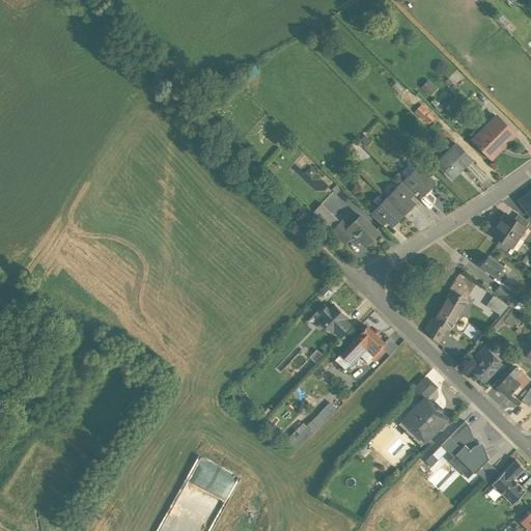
[(496,116),(473,140),(488,157),(501,144),(503,146),(514,134),(496,116)]
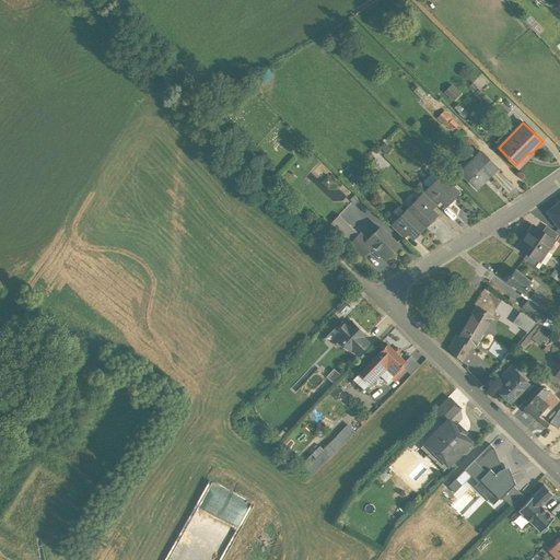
[(480,151),(459,172),(476,188),(497,167),(480,151)]
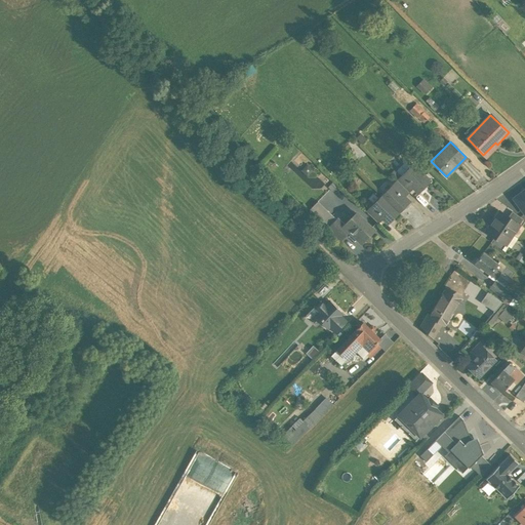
[(413,165),(402,175),(413,187),(418,192),(429,180),(413,165)]
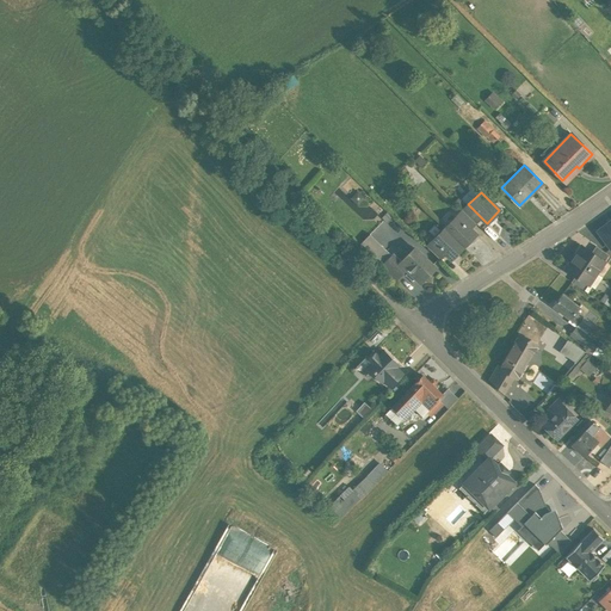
[(481,217),(468,204),(462,210),(475,223),(481,217)]
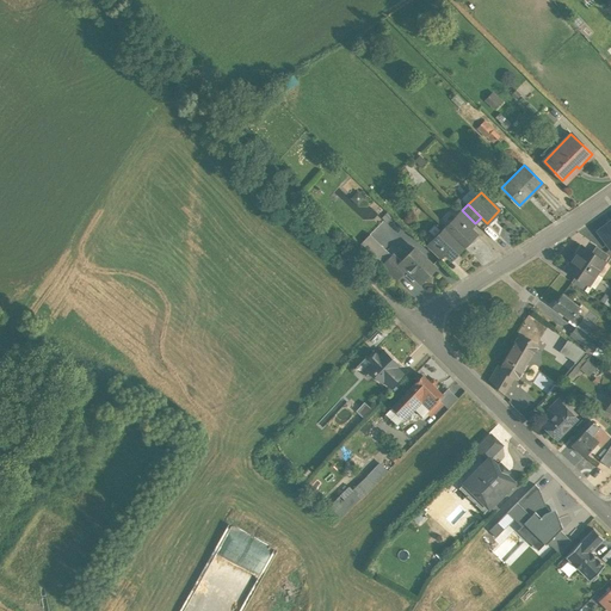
[(475,223),(462,210),(457,216),(469,228),(475,223)]
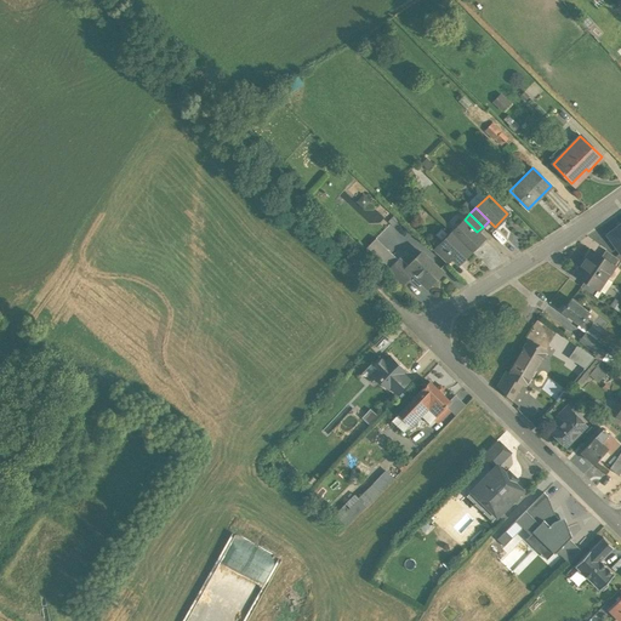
[(465,220),(451,232),(471,250),(483,238),(477,232),(465,220)]
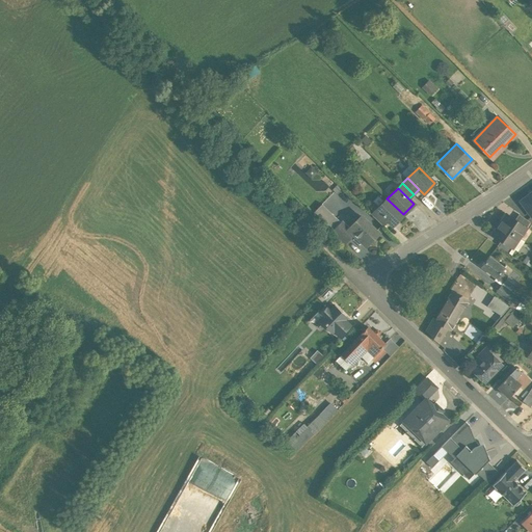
[(531,191),(521,201),(531,216),(531,215),(531,191)]
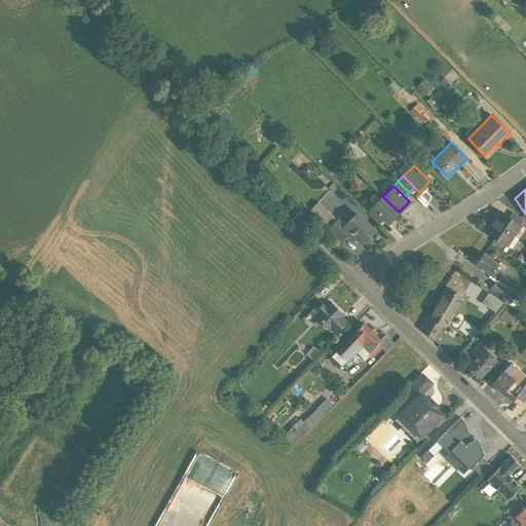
[(399,212),(382,196),(372,207),(383,218),(388,223),(399,212)]
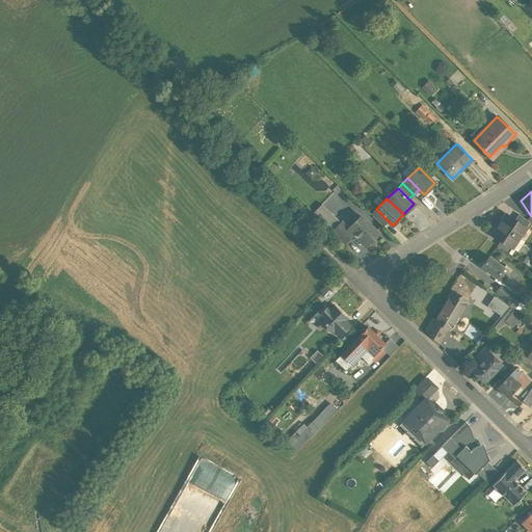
[(388,220),(376,209),(371,214),(382,225),(388,220)]
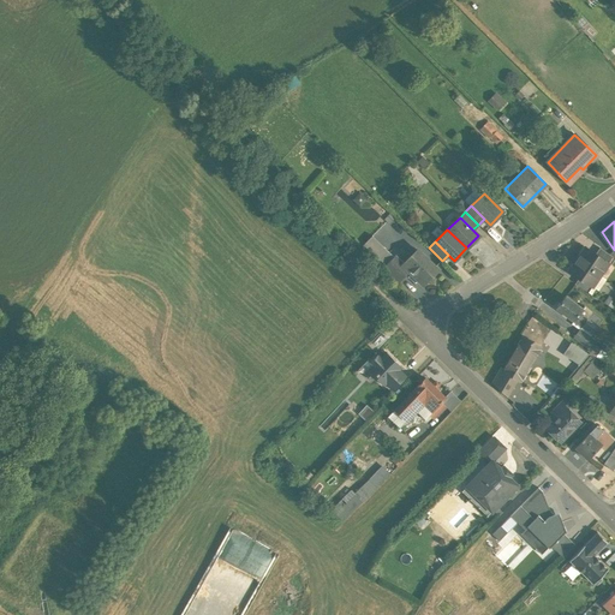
[(595,254),(585,246),(577,258),(599,274),(608,262),(595,254)]
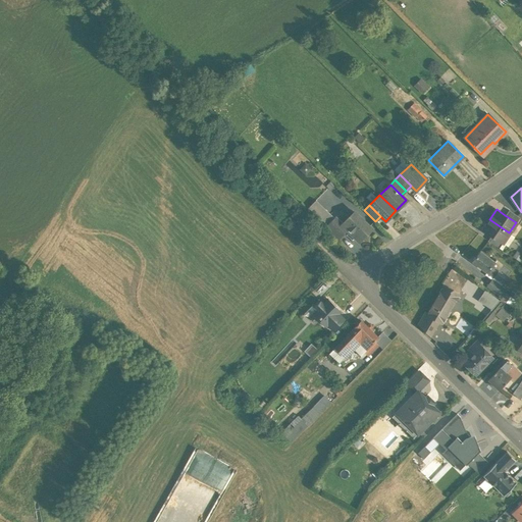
[(520,217),(509,210),(505,215),(516,222),(520,217)]
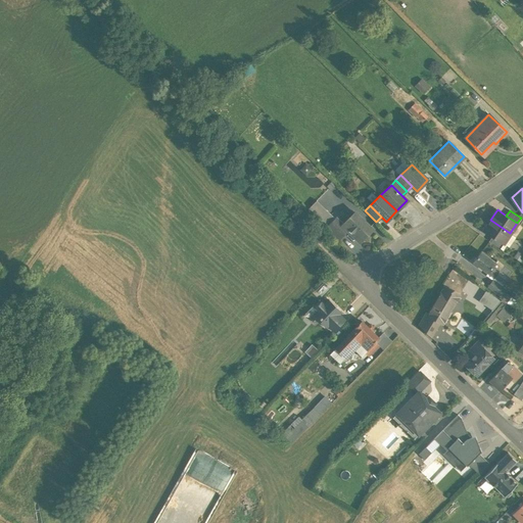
[(370,227),(354,212),(343,224),(348,230),(348,231),(360,242),(367,234),(366,232),(370,227)]
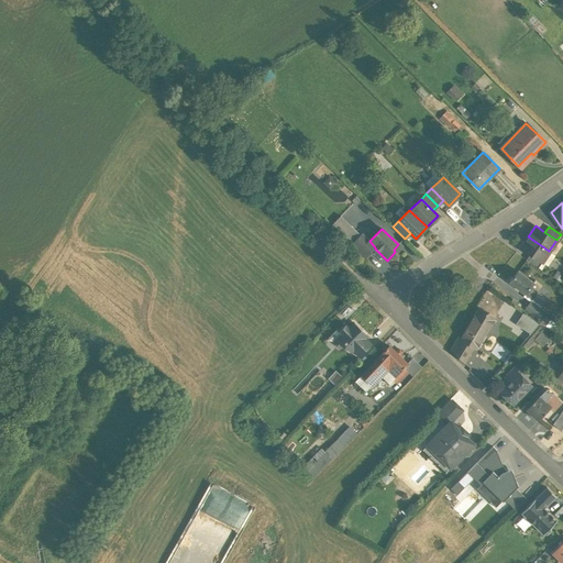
[(370,241),(362,233),(350,245),(364,258),(375,249),(375,247),(370,241)]
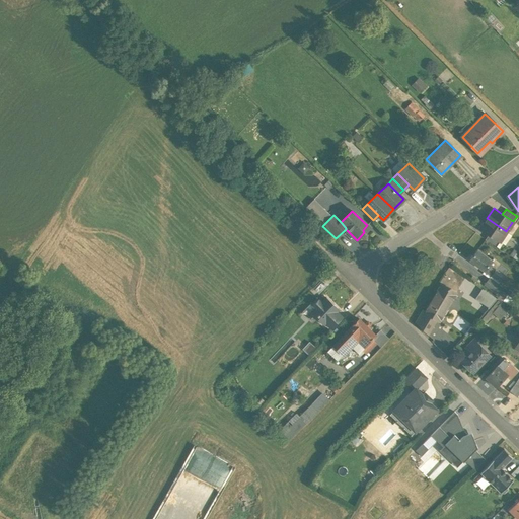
[(506,231),(487,218),(479,228),(489,233),(500,241),(506,231)]
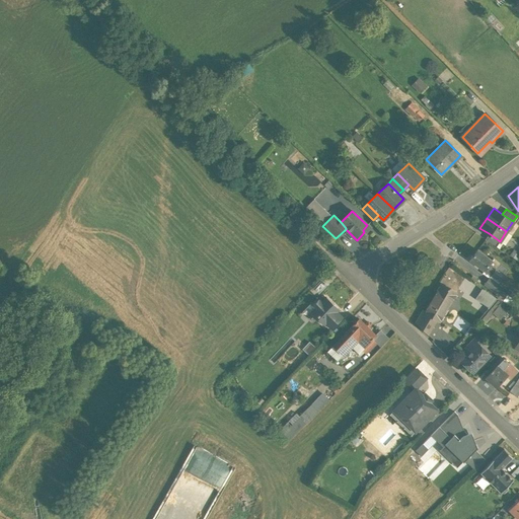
[(500,241),(489,233),(485,238),(496,246),(500,241)]
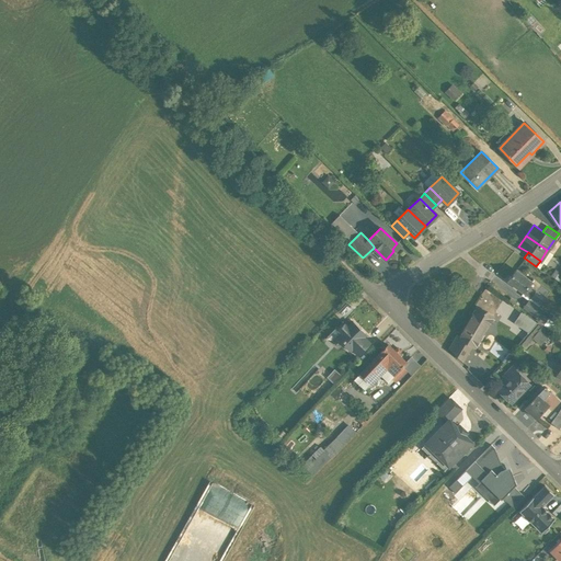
[(530,281),(516,270),(507,281),(529,298),(530,297),(536,290),(528,285),(530,281)]
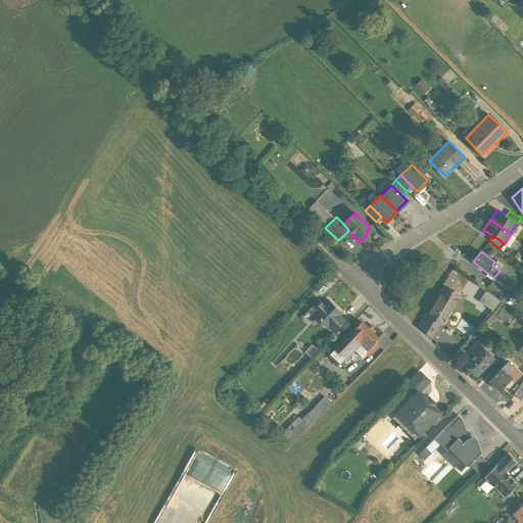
[(511,271),(496,259),(494,262),(492,266),(500,271),(494,277),(503,282),(511,271)]
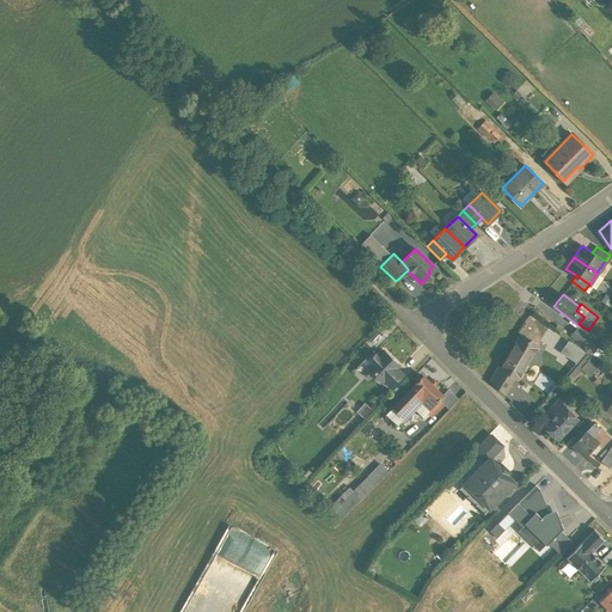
[(591,338),(576,328),(570,335),(585,346),(588,341),(591,338)]
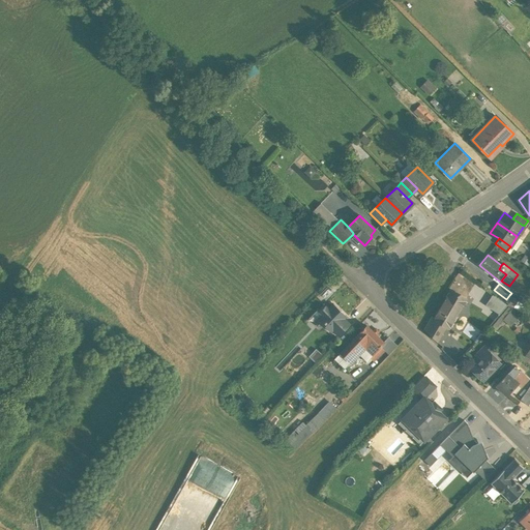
[(450,291),(434,319),(445,326),(448,327),(465,299),(450,291)]
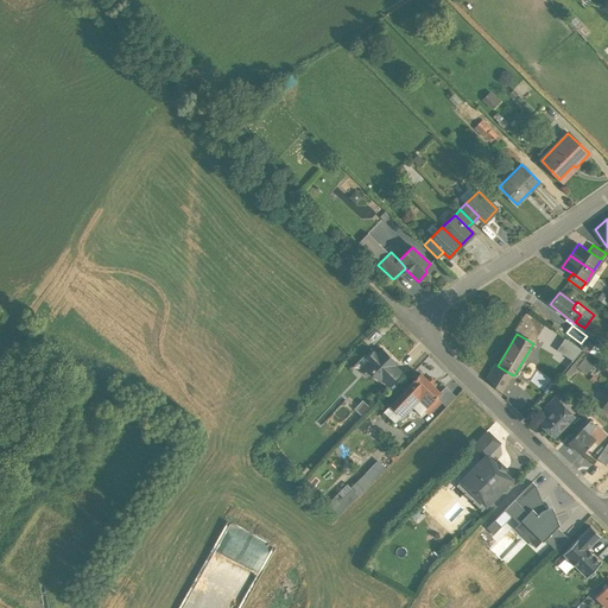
[(582,349),(564,337),(556,349),(571,360),(582,349)]
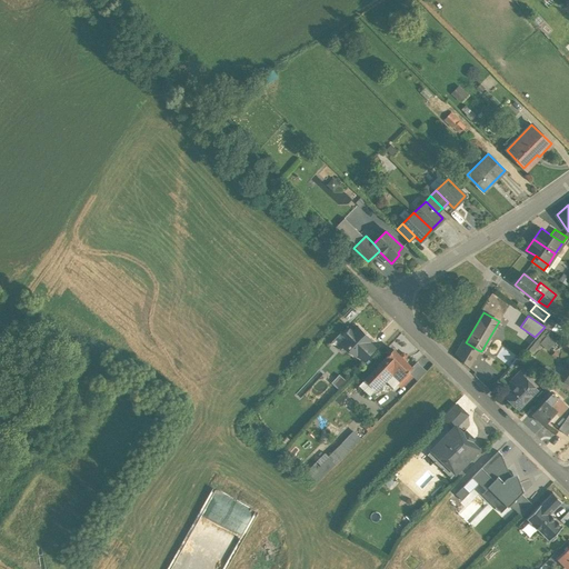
[(556,323),(547,317),(543,321),(542,323),(551,329),(556,323)]
